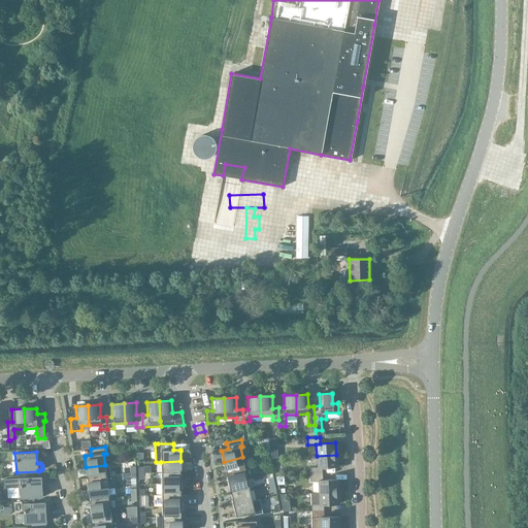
[(318,467),(309,468),(309,474),(322,474),(322,468),(337,467),(336,455),(317,456),(318,467)]
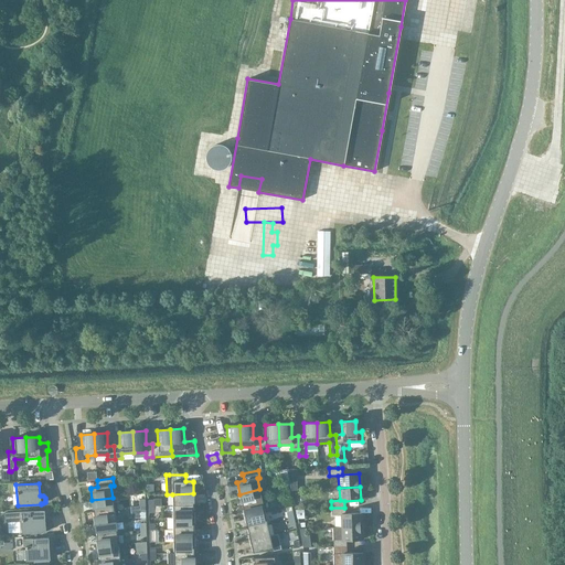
[(262,501),(259,489),(240,494),(242,505),(262,501)]
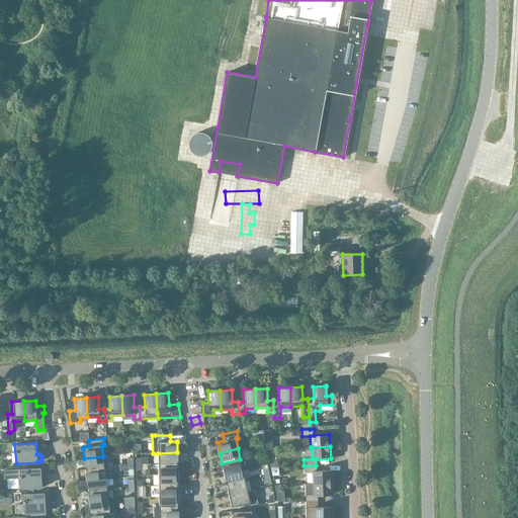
[(177,463),(177,452),(158,453),(158,463),(177,463)]
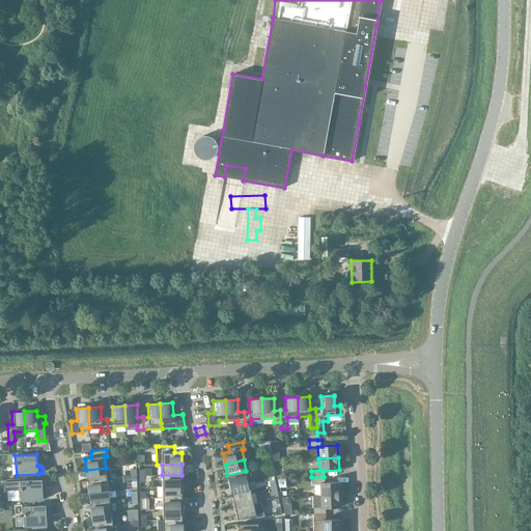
[(107,478),(106,468),(86,470),(88,481),(107,478)]
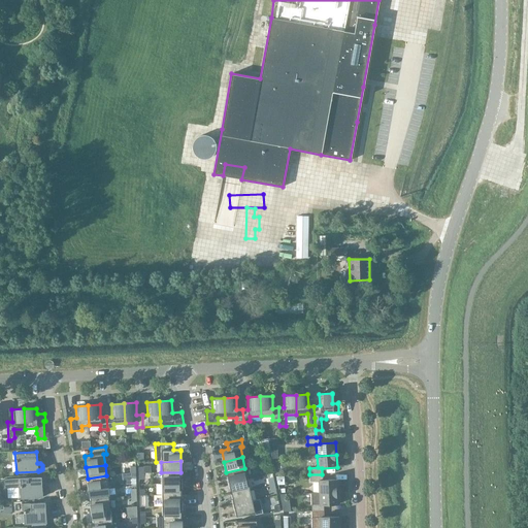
[(226,472),(229,484),(248,480),(244,468),(226,472)]
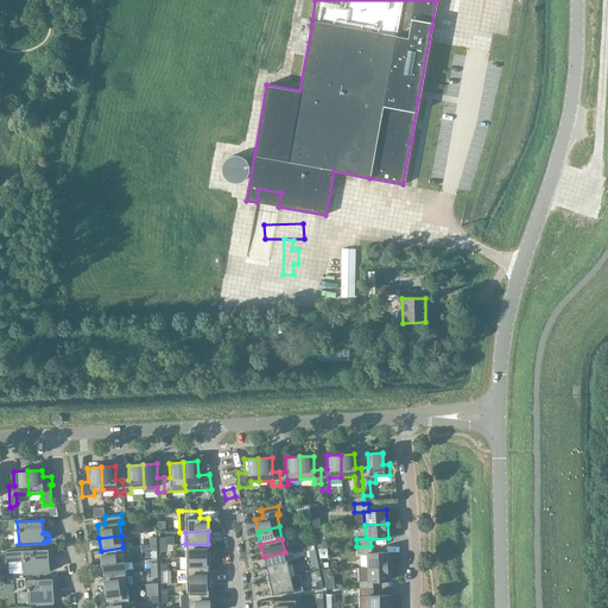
[(208,557),(208,544),(185,544),(187,557),(208,557)]
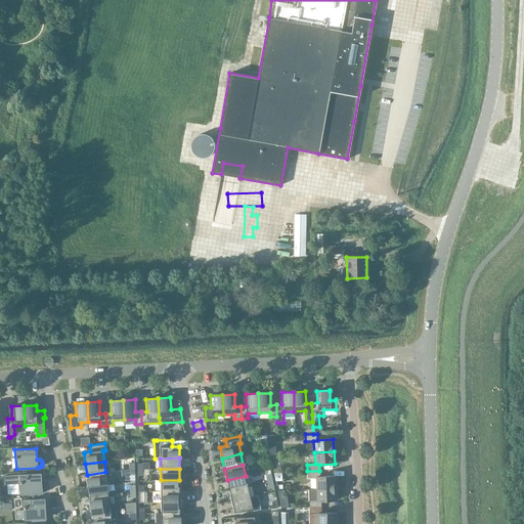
[(315,477),(316,489),(336,488),(335,476),(320,477),(319,471),(307,471),(307,478),(315,477)]
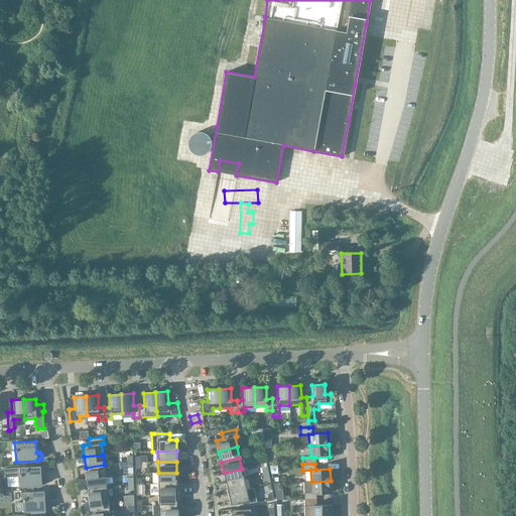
[(105,476),(104,465),(86,468),(87,478),(105,476)]
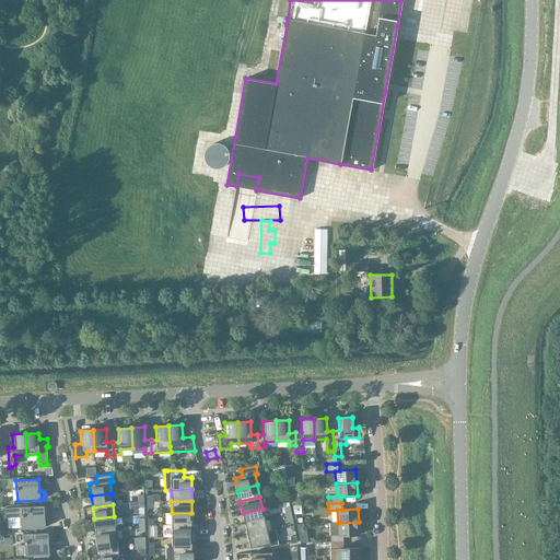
[(44,506),(19,508),(4,509),(6,517),(21,517),(22,528),(45,526),(47,526),(49,525),(50,522),(49,520),(47,518),(45,518),(44,506)]
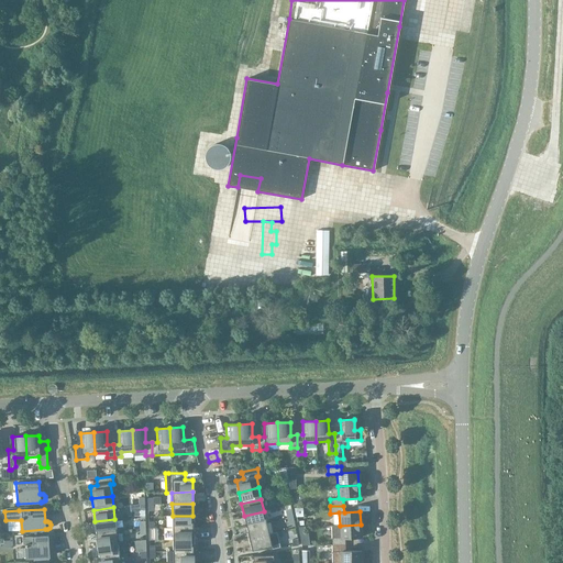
[(264,511),(244,516),(246,527),(266,522),(264,511)]
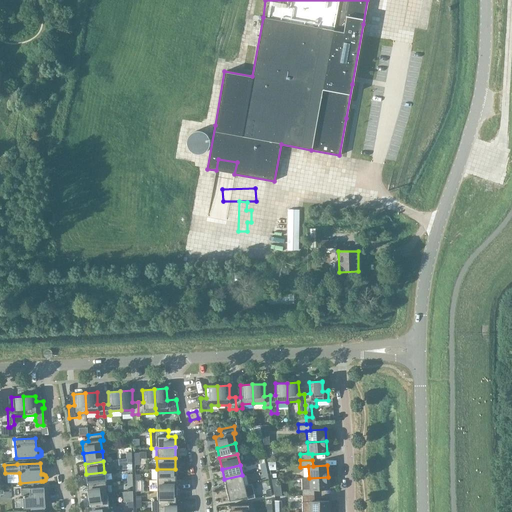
[(157,480),(175,480),(175,469),(157,469),(157,480)]
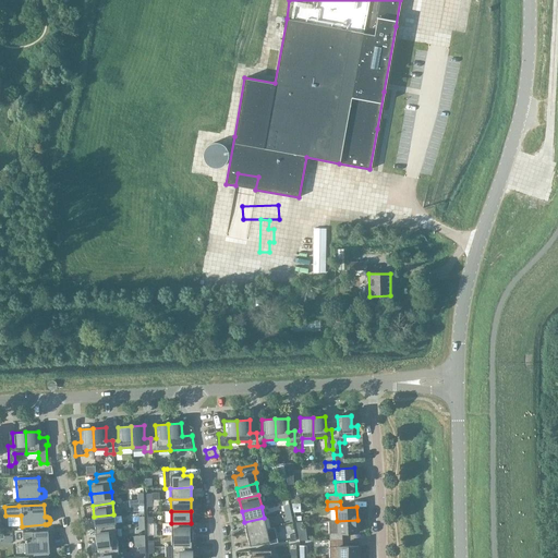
[(94,517),(95,529),(116,526),(113,514),(94,517)]
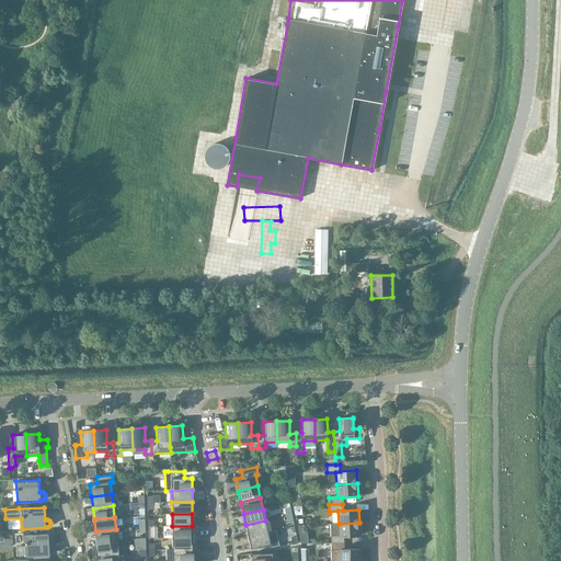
[(245,525),(249,537),(268,533),(265,521),(245,525)]
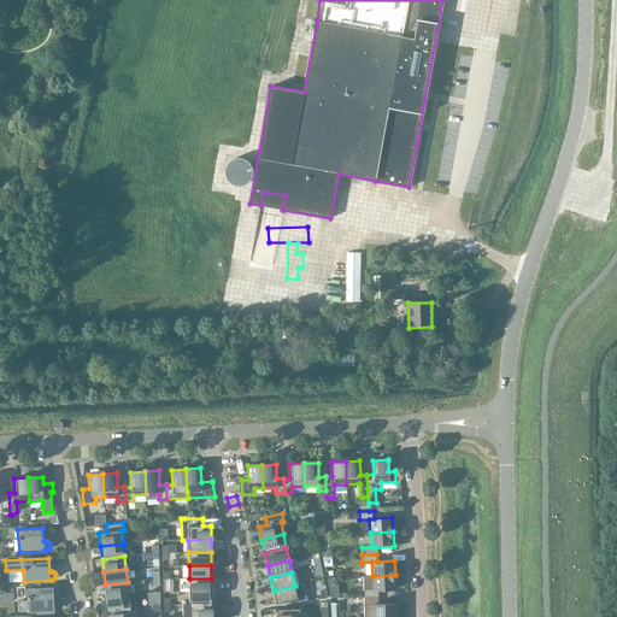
[(363,576),(364,598),(378,597),(378,589),(395,589),(395,575),(372,576),(363,576)]
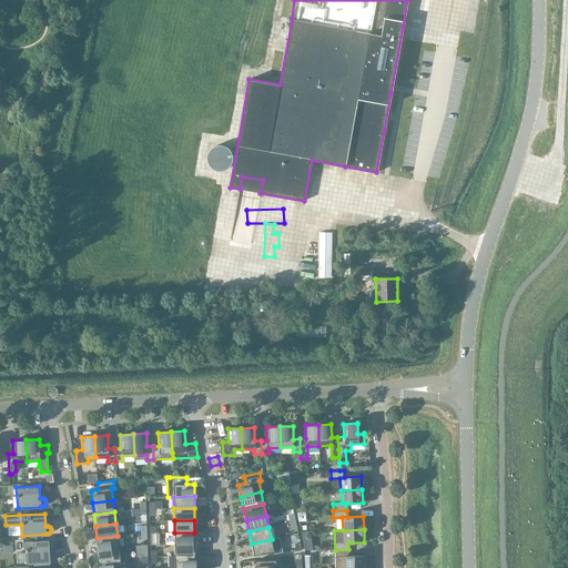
[(174,533),(174,545),(194,545),(194,533),(174,533)]
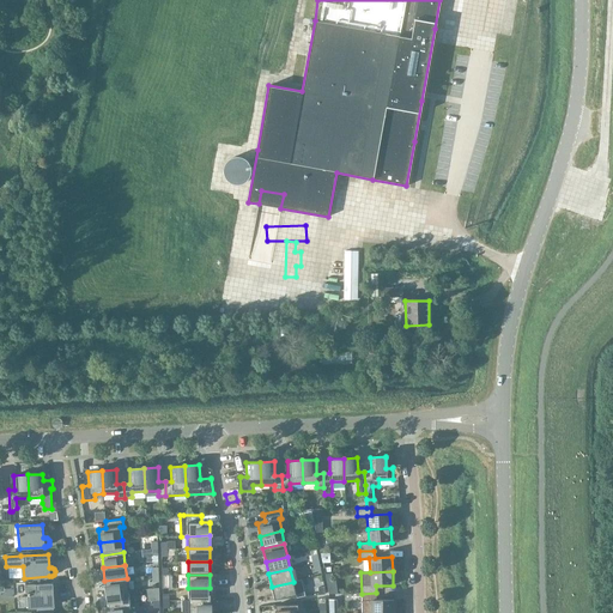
[(128,592),(127,578),(104,581),(107,594),(128,592)]
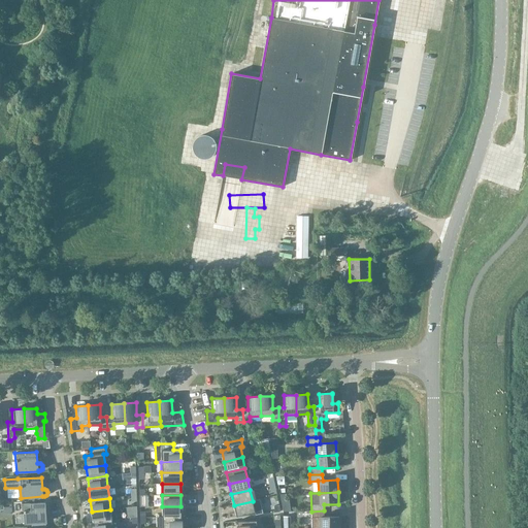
[(236,517),(255,513),(255,515),(263,514),(261,505),(254,506),(253,501),(234,505),(236,517)]
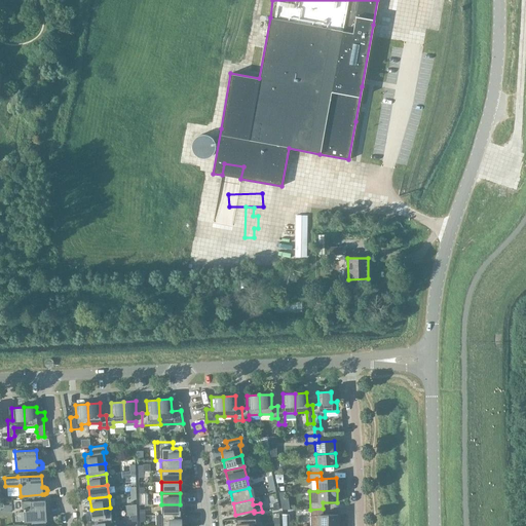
[(45,500),(21,502),(21,503),(22,510),(23,510),(24,511),(24,522),(46,520),(45,500)]
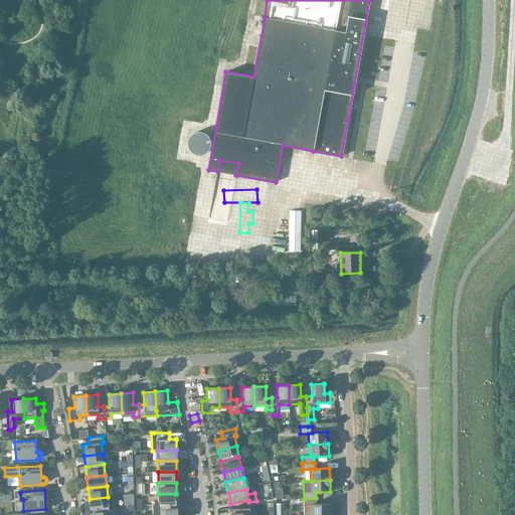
[(177,504),(176,494),(158,494),(158,505),(177,504)]
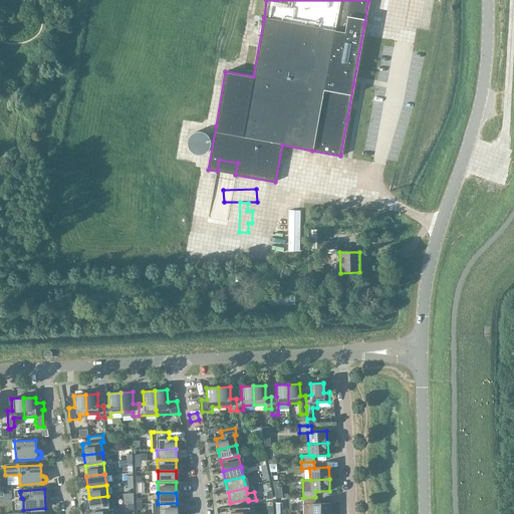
[(114,495),(107,496),(89,498),(90,508),(115,505),(114,495)]
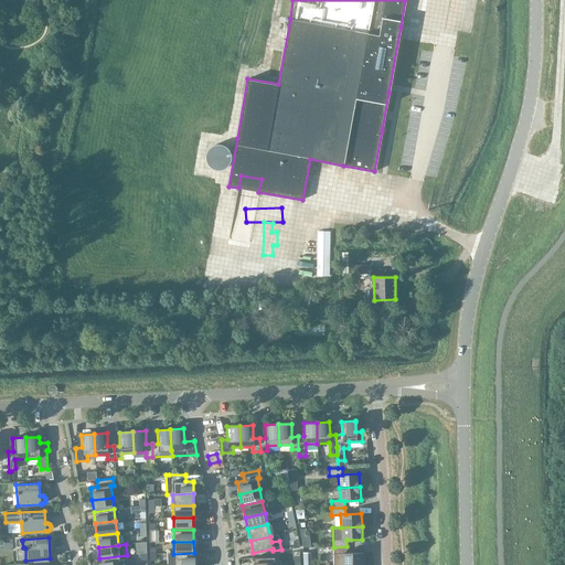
[(347,553),(347,546),(333,547),(333,554),(333,564),(362,564),(362,553),(347,553)]
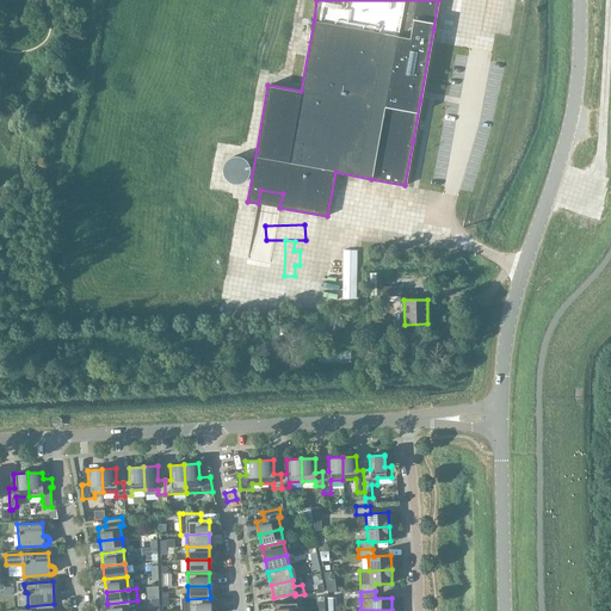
[(170,598),(170,608),(185,609),(185,599),(170,598)]
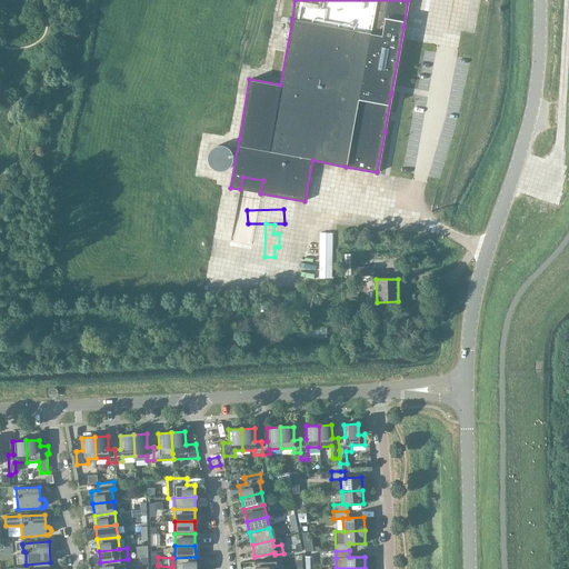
[(175,558),(175,568),(195,568),(196,557),(175,558)]
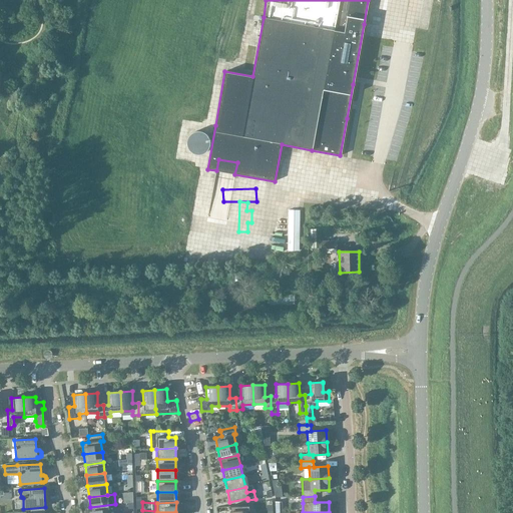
[(90,512),(115,512),(115,504),(90,507),(90,512)]
